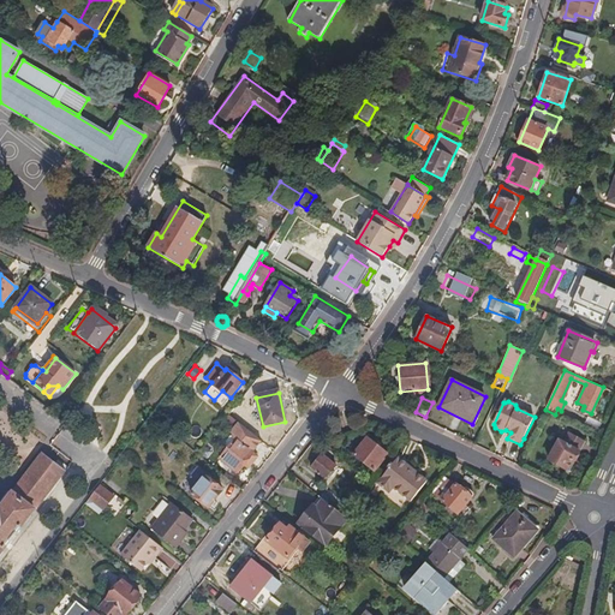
[(254,452),(248,448),(256,437),(239,424),(232,433),(236,440),(220,460),(237,473),(254,452)]
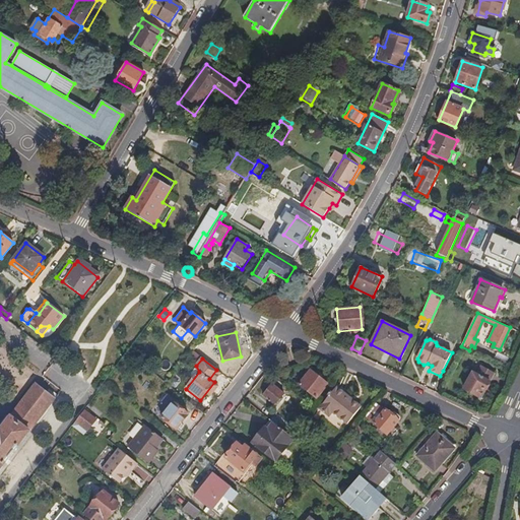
[(464,389),(479,397),(482,390),(484,392),(491,382),(490,382),(494,373),(481,367),(477,375),(473,373),(464,389)]
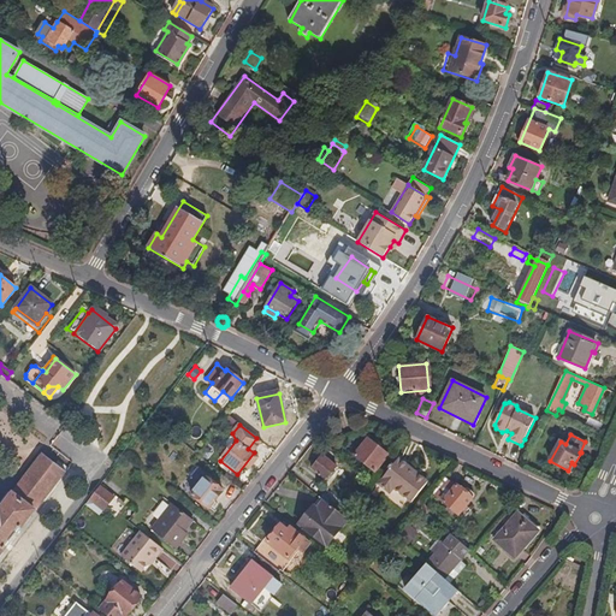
[(375,472),(389,455),(368,439),(355,455),(365,463),(375,472)]
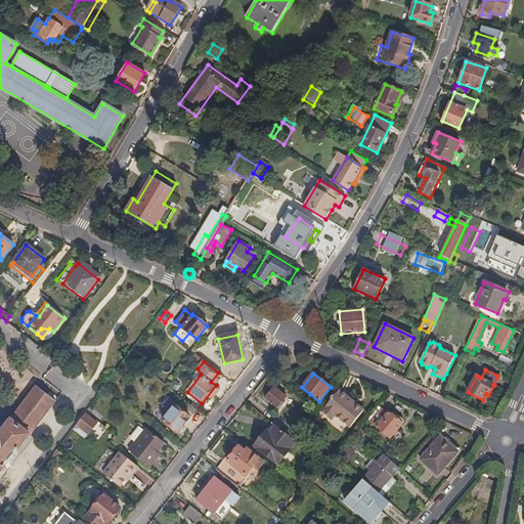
[(0,473),(55,401),(36,387),(0,433),(0,473)]
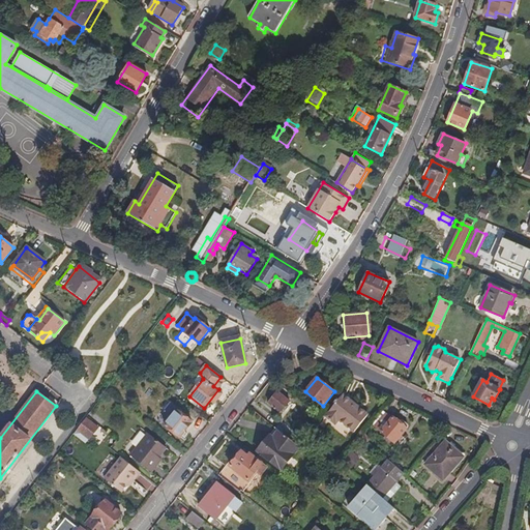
[(281,413),(290,402),(277,391),(268,404),(281,413)]
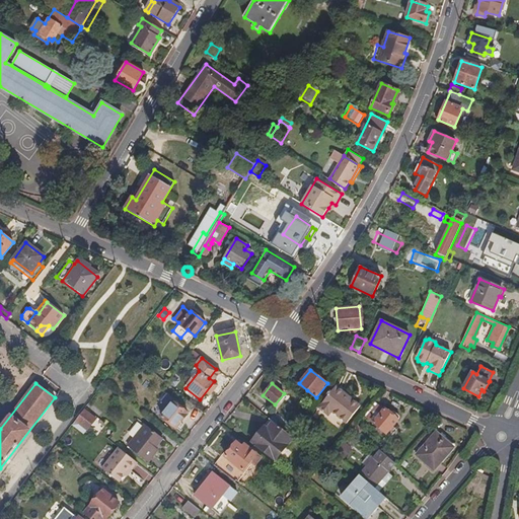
[(106,405),(115,395),(102,385),(95,395),(106,405)]
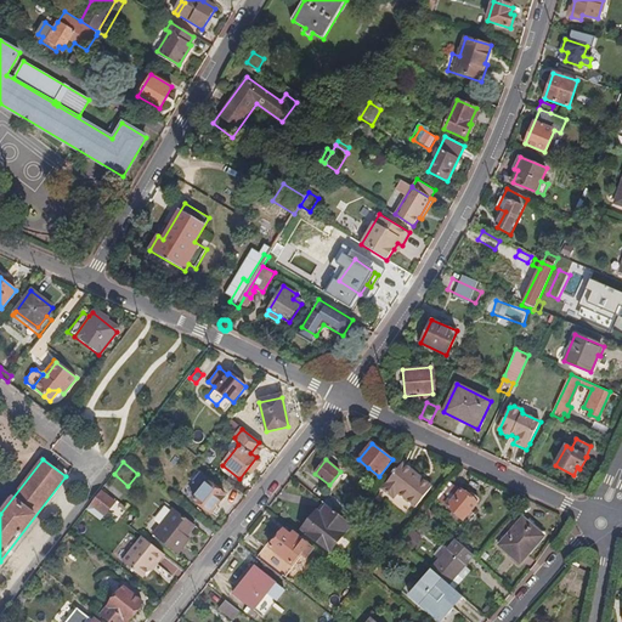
[(433,487),(402,464),(397,470),(396,469),(393,474),(394,475),(382,490),(394,498),(399,493),(417,508),(433,487)]
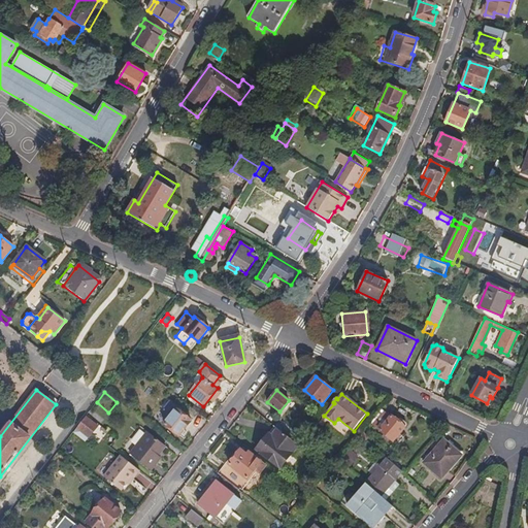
[(322,404),(312,397),(309,400),(319,407),(322,404)]
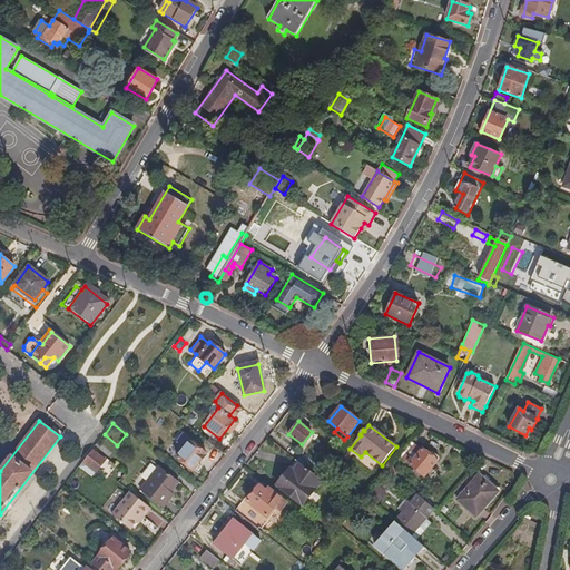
[(194,470),(206,454),(190,442),(178,458),(194,470)]
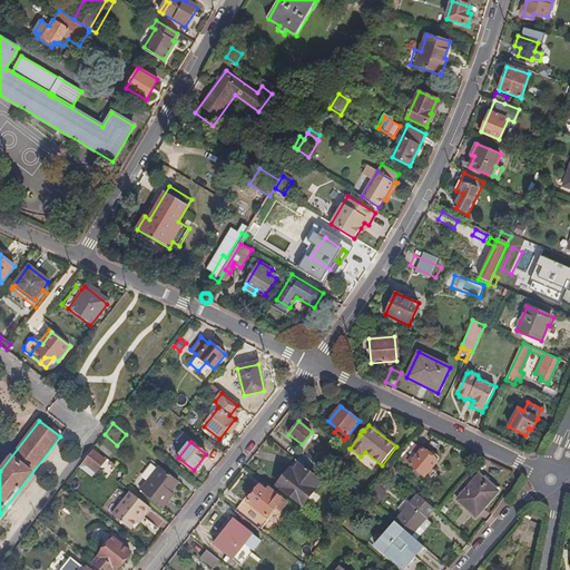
[(435,462),(414,444),(401,461),(422,479),(435,462)]
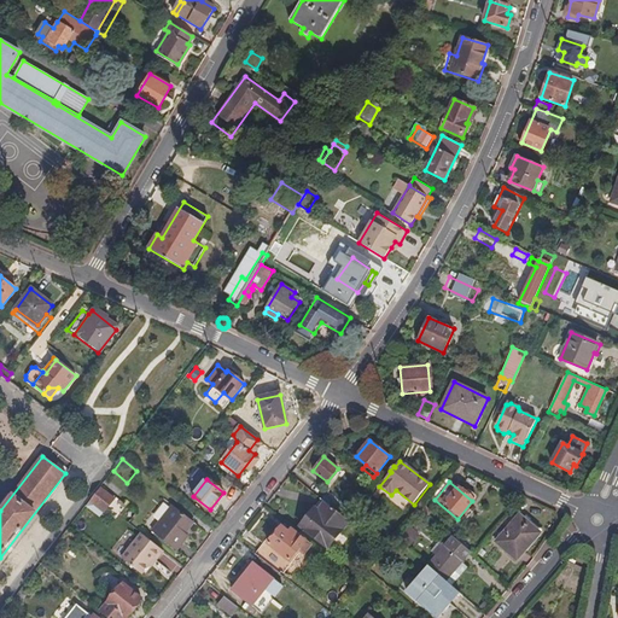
[(105,513),(116,499),(103,488),(91,503),(105,513)]
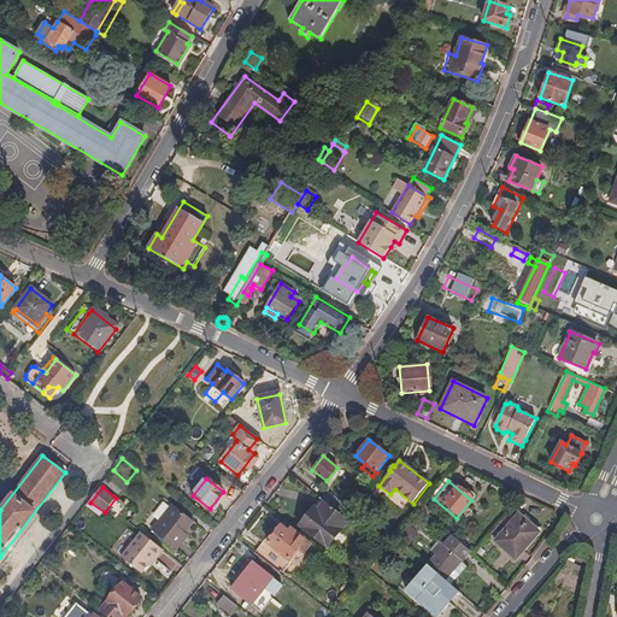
[(329,546),(350,521),(344,517),(322,499),(301,524),(329,546)]
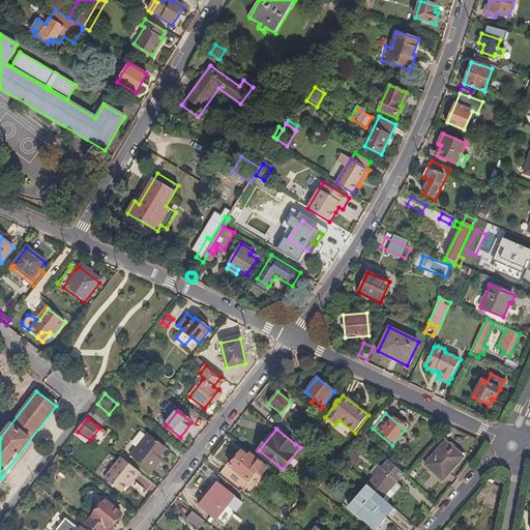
[(170,451),(148,434),(130,455),(152,473),(170,451)]
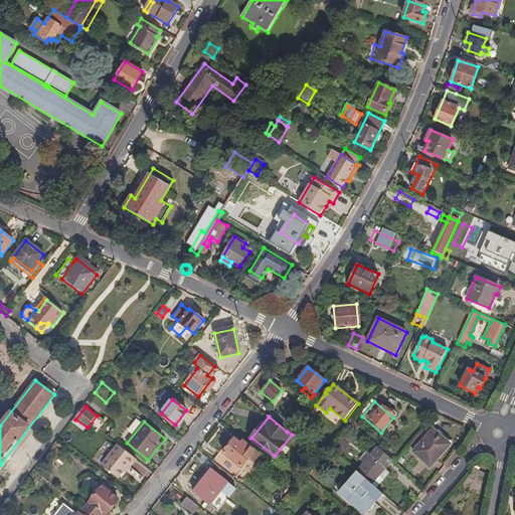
[(424,440),(432,432),(426,426),(419,436),(424,440)]
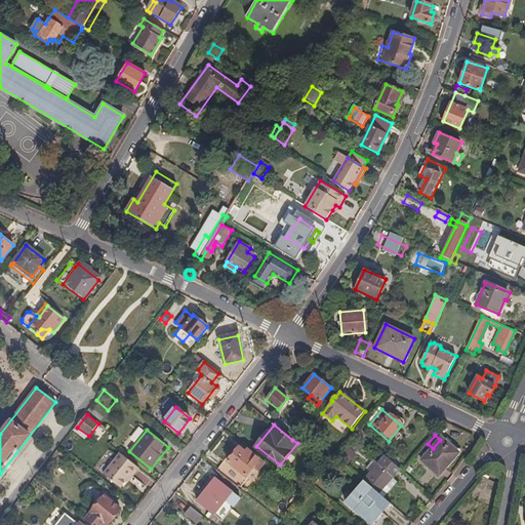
[(445,467),(457,452),(441,439),(440,440),(433,448),(421,461),(439,477),(446,468),(445,467)]
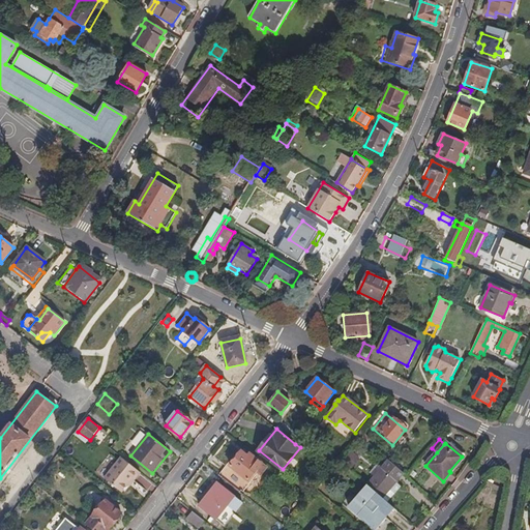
[(261,476),(268,467),(244,448),(222,477),(240,492),(256,472),(261,476)]
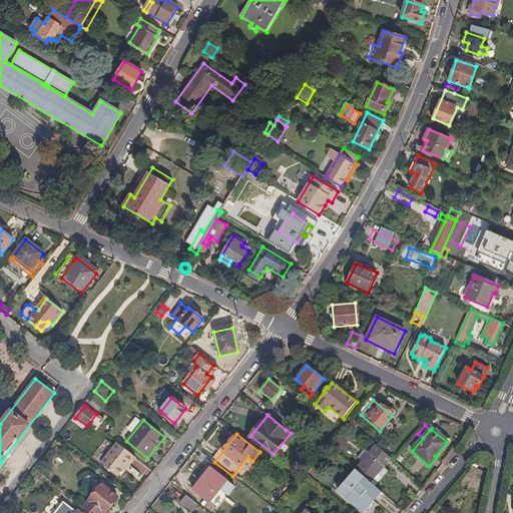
[(136,457),(117,443),(101,463),(117,476),(126,465),(128,467),(136,457)]
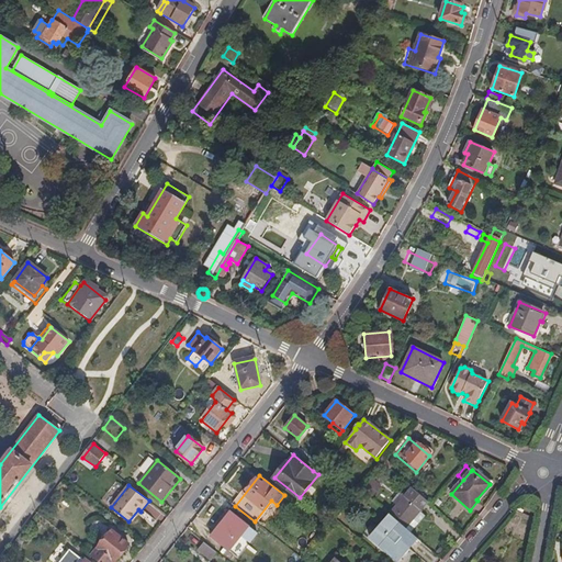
[(419,510),(427,502),(411,489),(389,515),(390,515),(411,532),(417,525),(412,519),(419,510)]
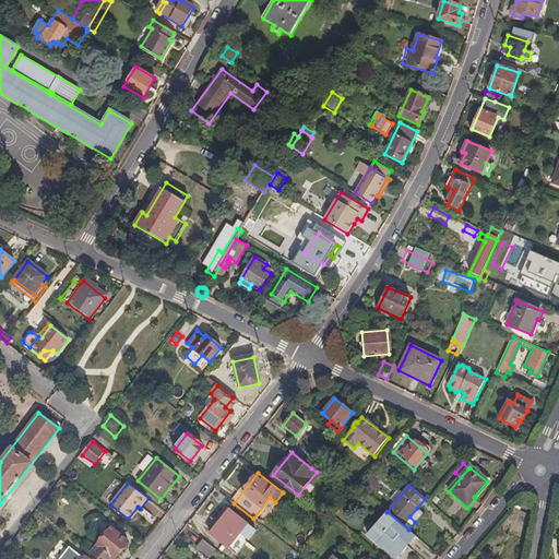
[(415,522),(423,512),(417,508),(409,516),(415,522)]
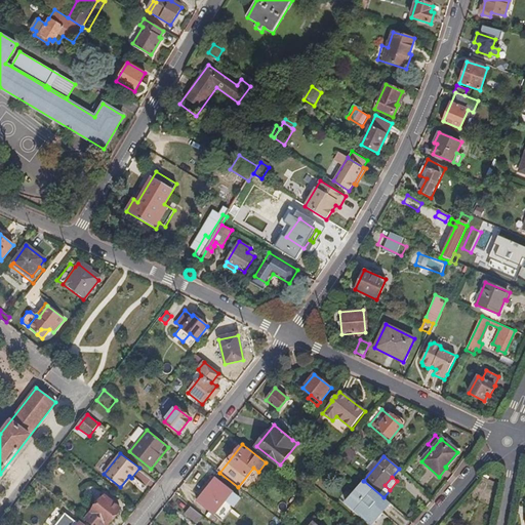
[(216,478),(198,501),(215,515),(220,509),(226,514),(232,507),(226,501),(234,492),(216,478)]
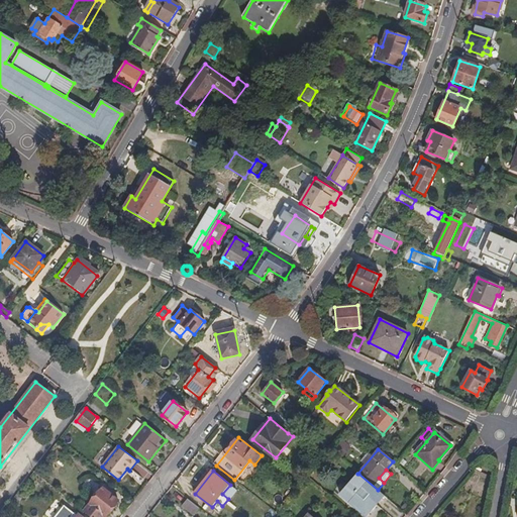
[(378,490),(358,474),(340,495),(366,516),(384,495),(378,490)]
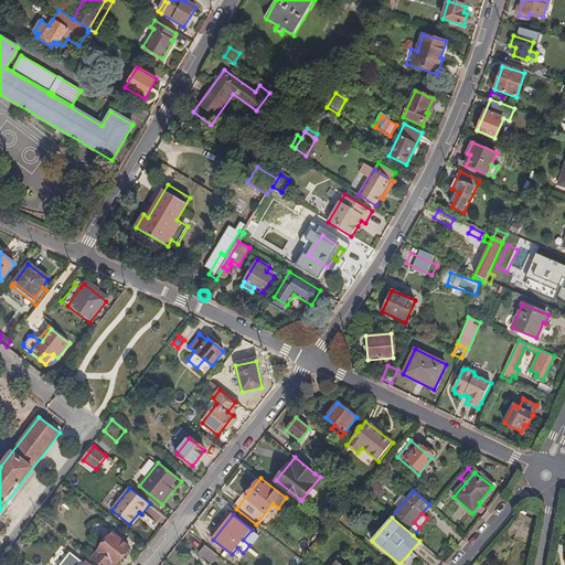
[(98,564),(116,564),(130,548),(113,534),(92,560),(98,564)]
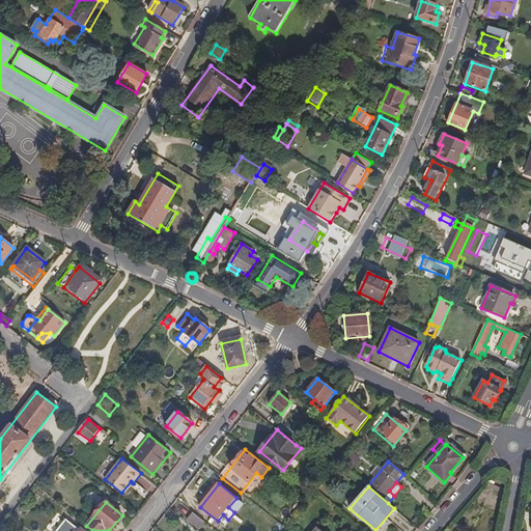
[(23,512),(27,507),(22,503),(18,508),(23,512)]
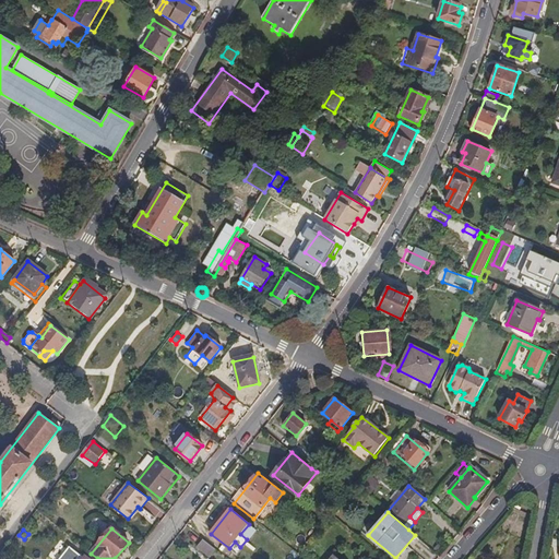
[(211,556),(216,549),(204,539),(199,547),(211,556)]
